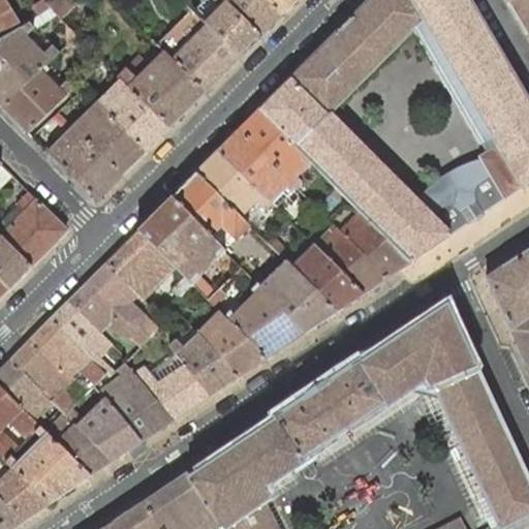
[(193,12),(181,0),(174,0),(190,16),(159,45),(169,56),(206,92),(240,58),(193,12)]
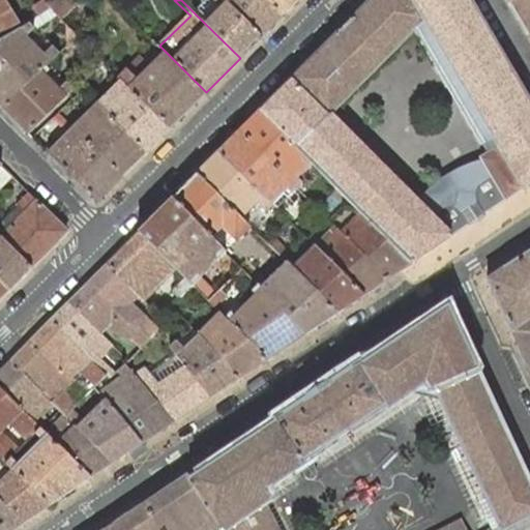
[(262,36),(226,0),(206,0),(194,12),(240,58),(262,36)]
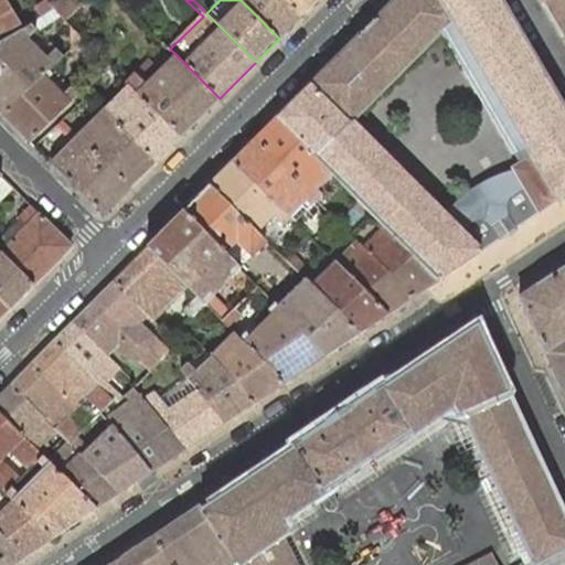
[(286,0),(241,0),(279,39),(301,16),(286,0)]
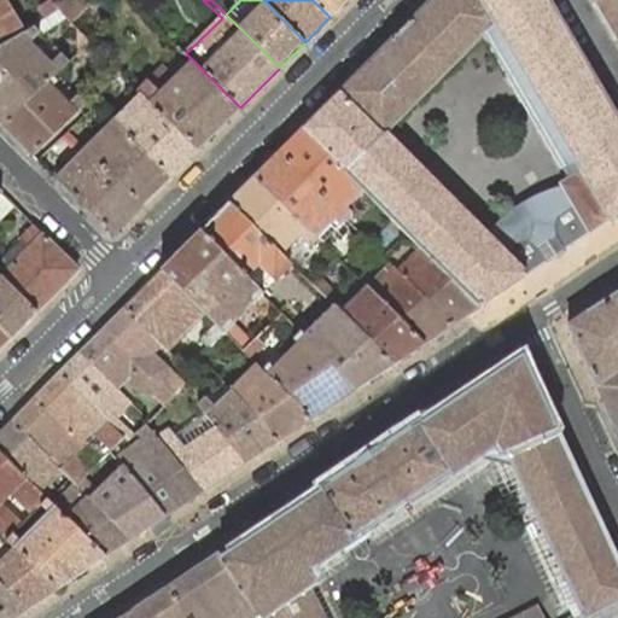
[(554,234),(565,251),(589,234),(617,214),(617,116),(549,0),(431,0),(303,129),(347,172),(385,133),(369,118),(483,3),(495,23),(583,173),(569,180),(561,185),(563,187),(573,205),(558,214),(557,216),(555,217),(554,220),(553,222),(553,223),(552,226),(553,227),(552,229),(553,232),(554,234)]
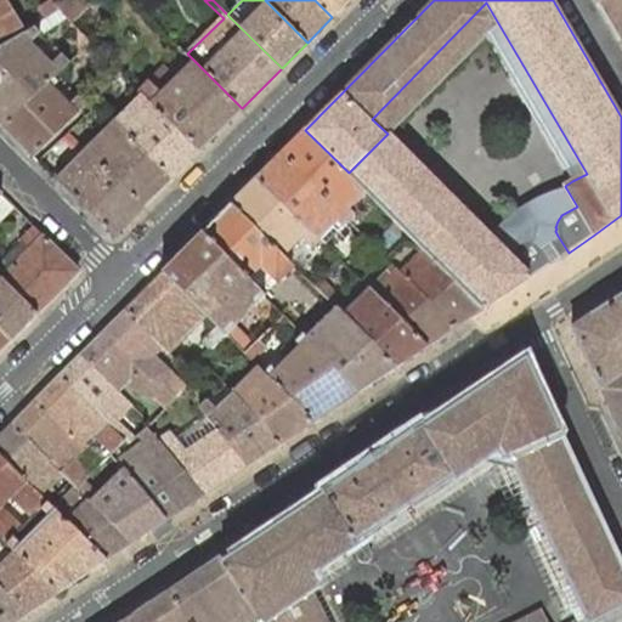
[(315,0),(332,17),(349,0),(315,0)]
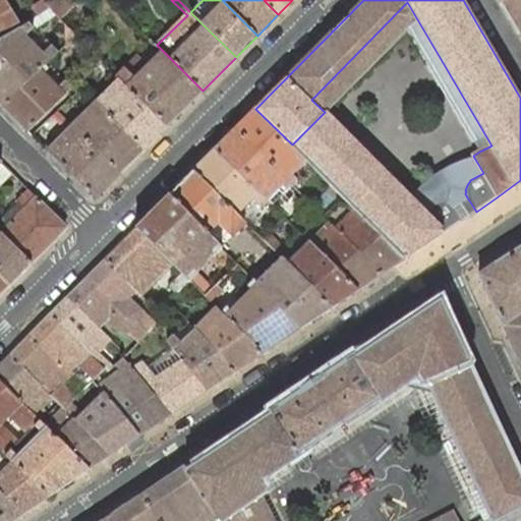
[(520,0),(504,0),(502,2),(520,34),(520,0)]
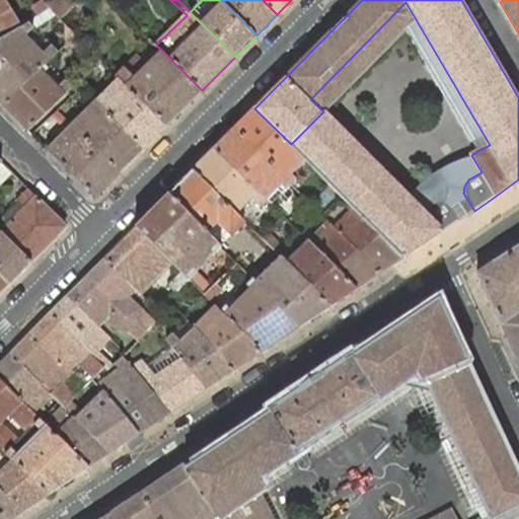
[(0,39),(20,27),(12,13),(8,16),(0,2),(0,39)]
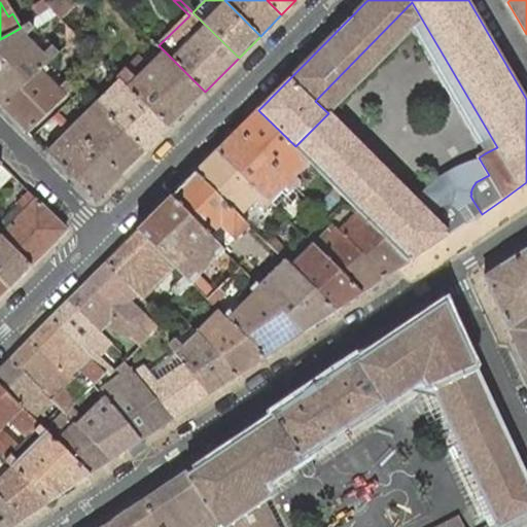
[(50,8),(44,2),(35,7),(40,15),(50,8)]
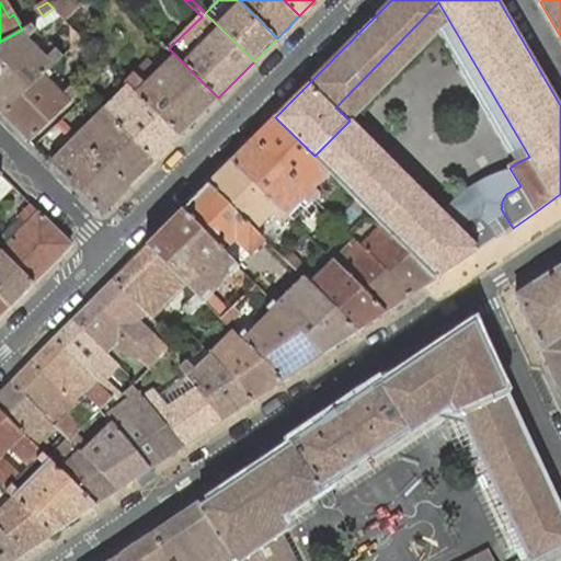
[(335,107),(350,121),(439,31),(449,21),(438,2),(335,107)]
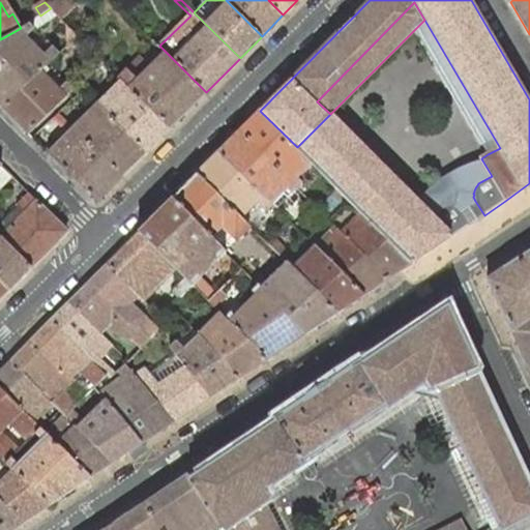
[(51,8),(40,16),(30,23),(35,28),(56,13),(51,8)]
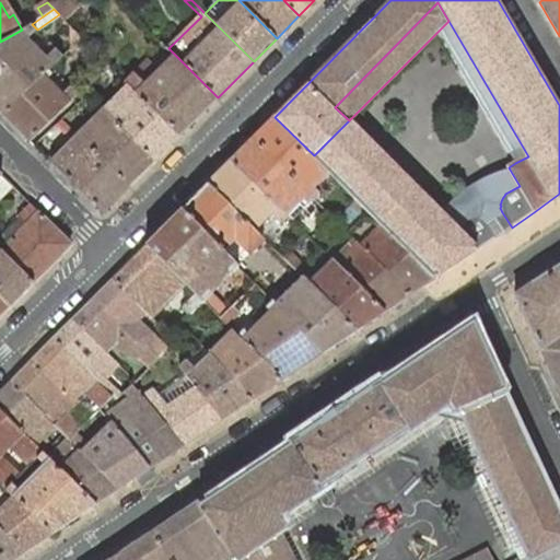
[(528,156),(448,21),(439,31),(515,163),(528,156)]
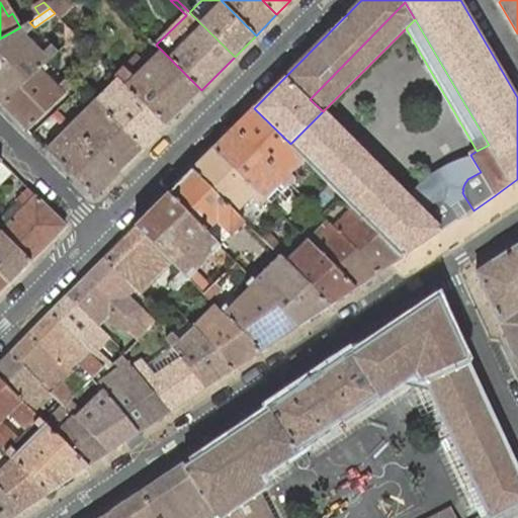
[(0,102),(2,104),(45,64),(58,52),(52,46),(44,54),(26,36),(34,27),(29,22),(20,27),(0,38),(0,102)]
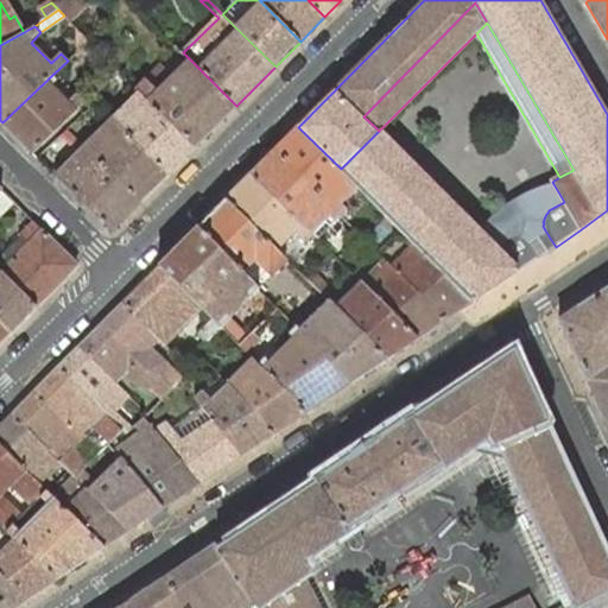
[(89,40),(81,33),(61,54),(68,61),(89,40)]
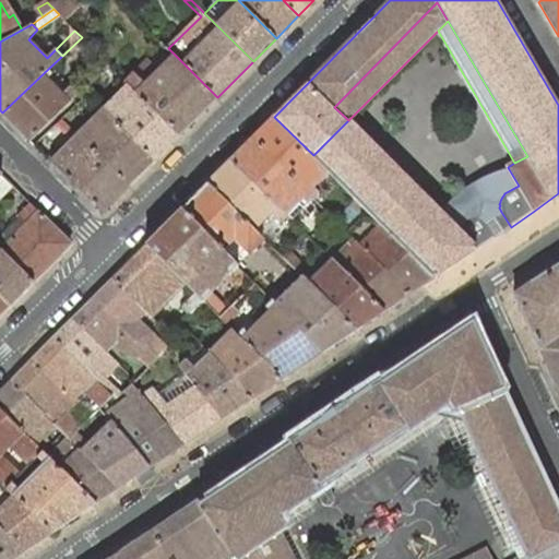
[(108,63),(99,54),(68,86),(70,90),(76,95),(84,88),(108,63)]
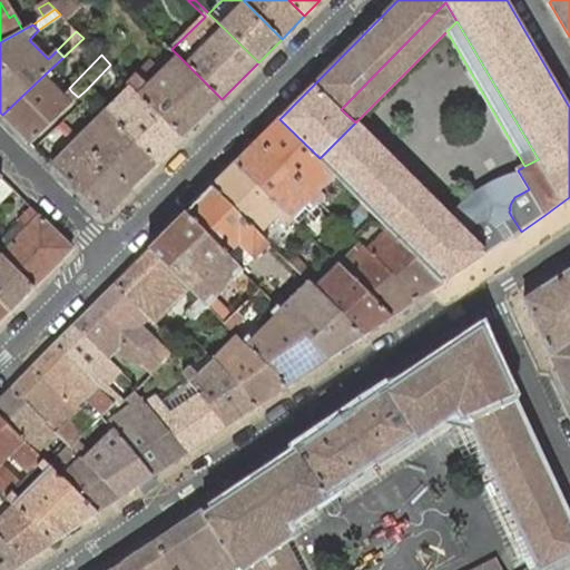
[(143,99),(183,138),(222,99),(183,60),(161,81),(143,99)]
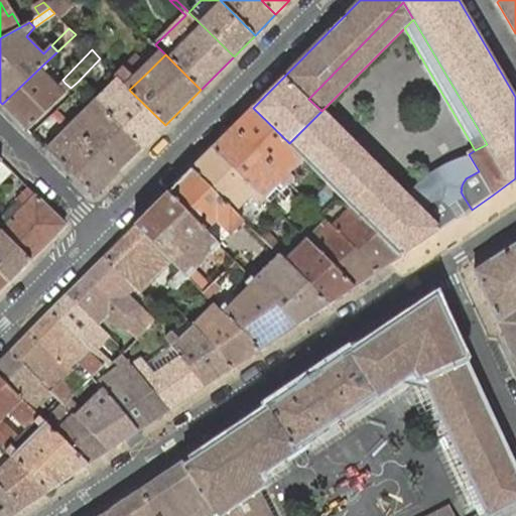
[(135,62),(118,79),(129,90),(146,74),(135,62)]
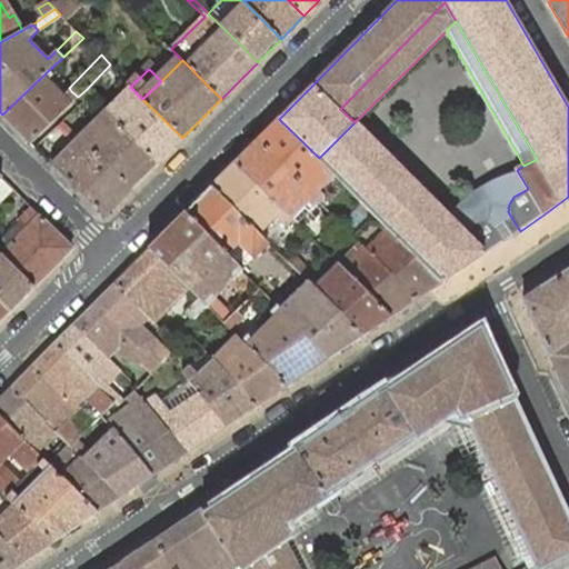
[(49,70),(2,115),(31,143),(78,97),(71,91),(66,97),(50,80),(53,76),(49,70)]
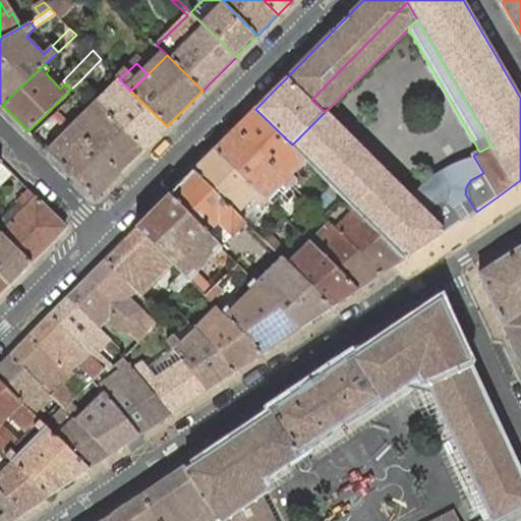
[(119,79),(114,84),(122,92),(104,109),(145,150),(167,126),(130,91),(119,79)]
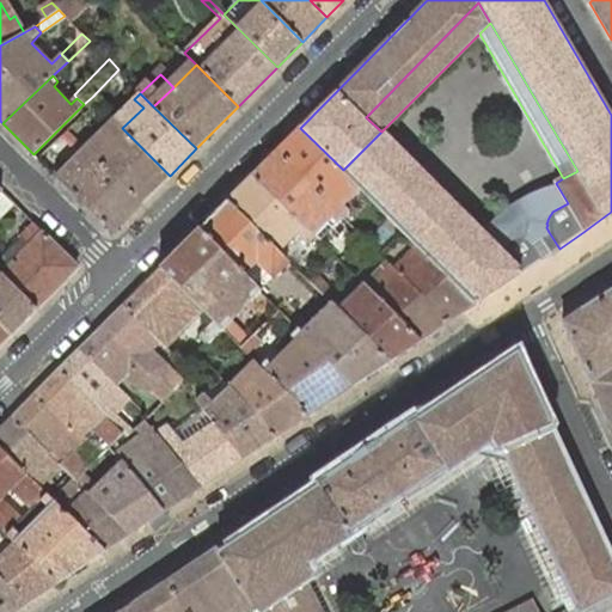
[(122,128),(112,120),(85,148),(141,204),(170,176),(122,128)]
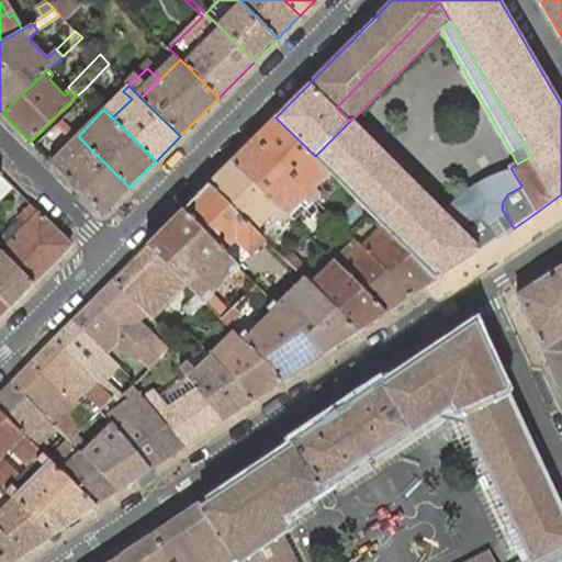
[(315,156),(276,117),(255,138),(316,200),(322,193),(308,181),(324,166),(315,156)]
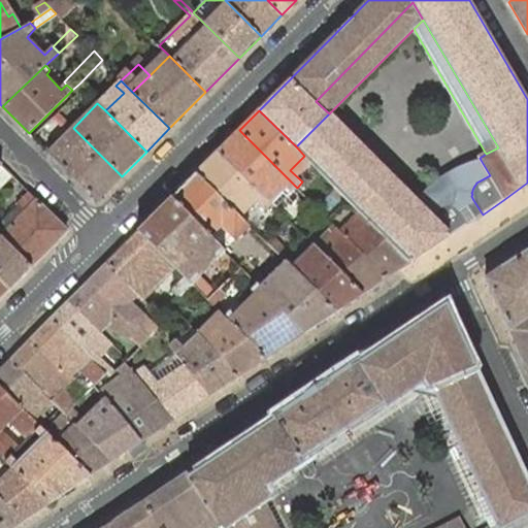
[(404,241),(430,216),(416,201),(329,113),(296,146),(304,156),(359,210),(383,234),(390,227),(404,241)]
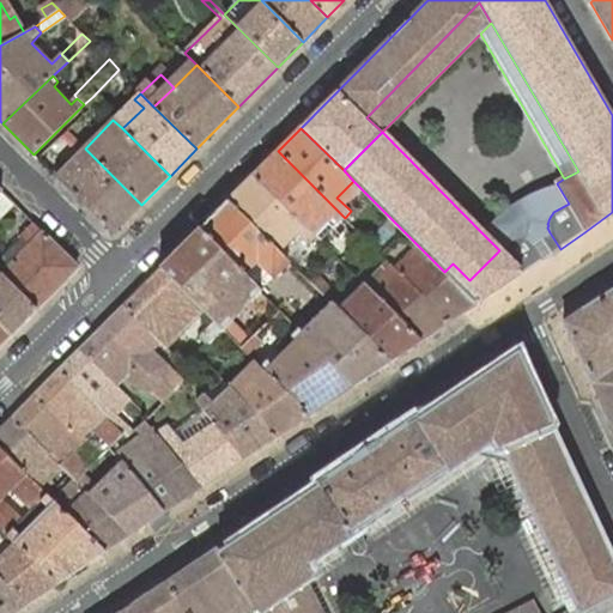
[(141,205),(85,149),(79,153),(78,152),(56,173),(59,174),(55,177),(113,234),(141,205)]
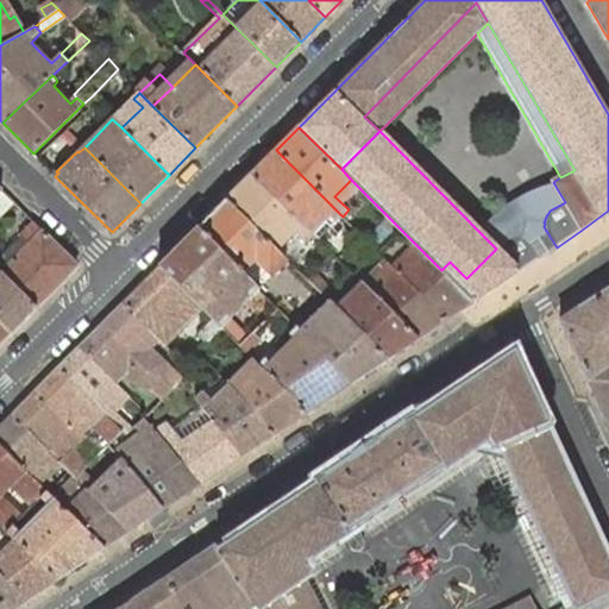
[(332,227),(343,217),(276,150),(252,174),(313,234),(314,234),(326,221),(332,227)]
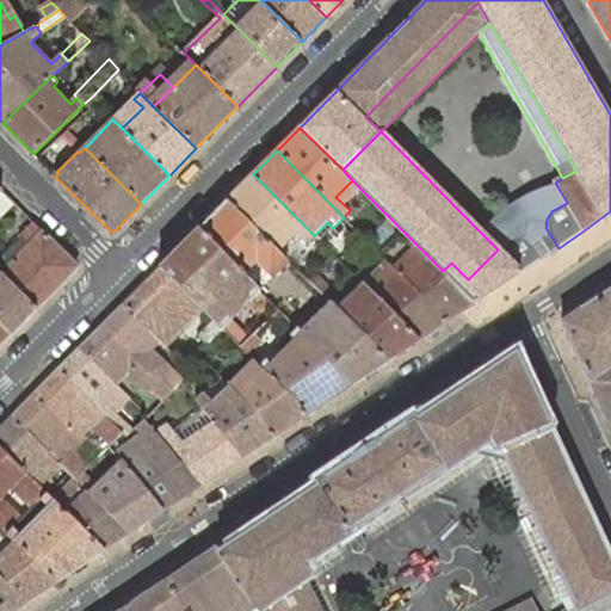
[(314,235),(253,174),(227,201),(278,251),(298,230),(308,241),(314,235)]
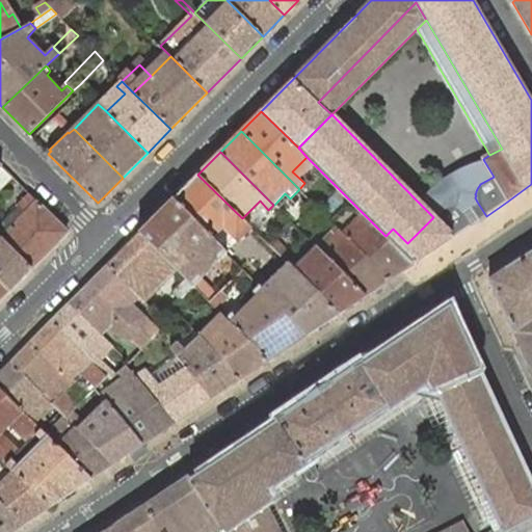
[(473,223),(486,216),(477,202),(476,200),(475,197),(476,195),(475,194),(476,192),(476,191),(477,189),(478,187),(479,186),(480,184),(494,177),(484,161),(480,162),(461,167),(449,174),(431,188),(419,203),(433,217),(445,207),(446,206),(447,206),(448,205),(449,205),(450,205),(451,205),(453,205),(454,205),(456,205),(457,206),(459,206),(460,207),(461,208),(462,209),(463,210),(473,223)]
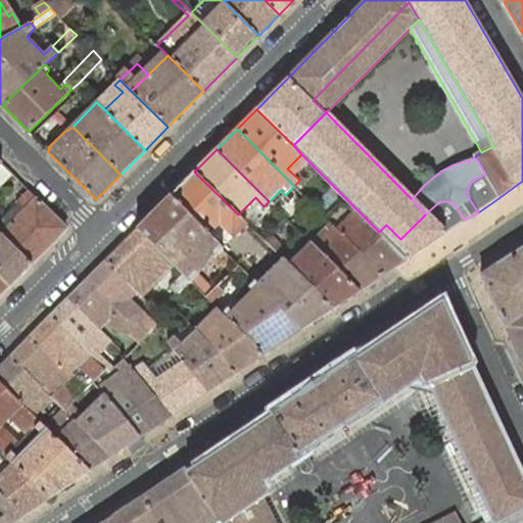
[(246,224),(238,215),(194,172),(170,196),(208,234),(221,222),(229,230),(234,235),(246,224)]
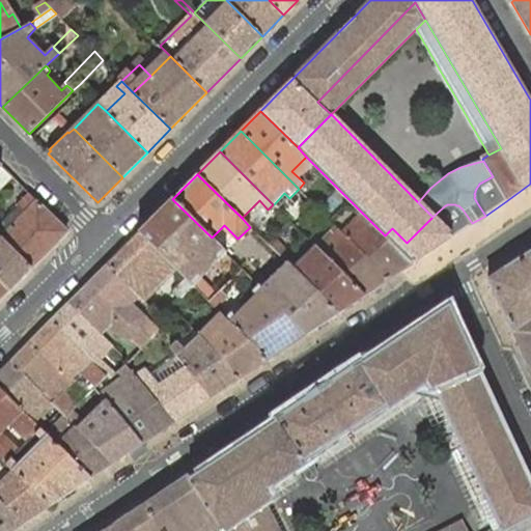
[(0,235),(32,268),(67,231),(31,195),(25,200),(30,205),(5,230),(0,226),(0,235)]
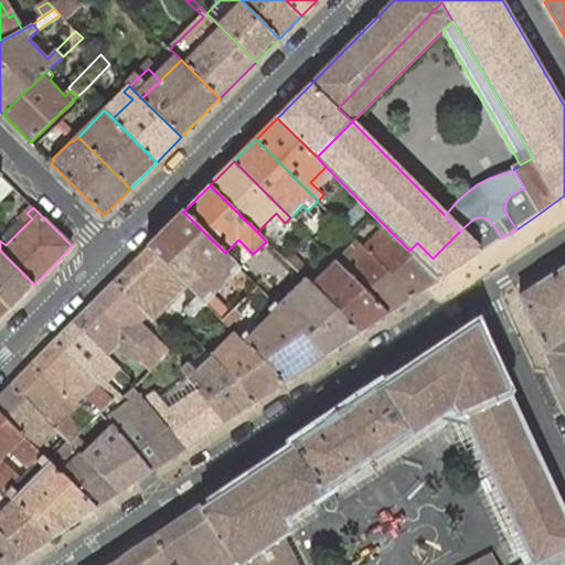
[(225,253),(183,212),(149,247),(187,286),(198,297),(205,305),(215,296),(204,286),(222,267),(233,278),(233,277),(241,269),(234,263),(230,259),(231,258),(225,253)]
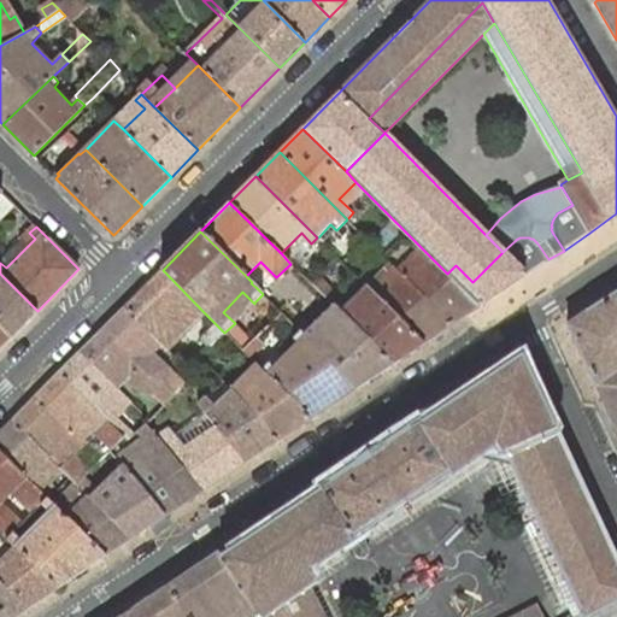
[(526,275),(548,259),(538,244),(536,242),(535,241),(534,240),(533,239),(530,239),(529,238),(527,238),(526,238),(523,238),(522,238),(521,238),(519,238),(518,239),(517,239),(516,240),(503,252),(472,282),(456,265),(447,274),(480,306),(526,275)]
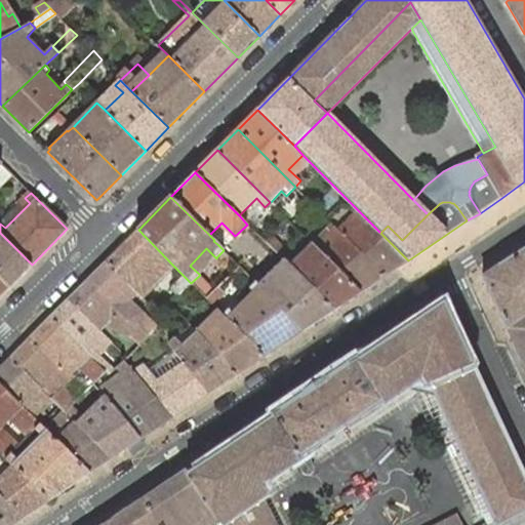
[(384,277),(408,260),(380,233),(357,209),(337,229),(384,277)]
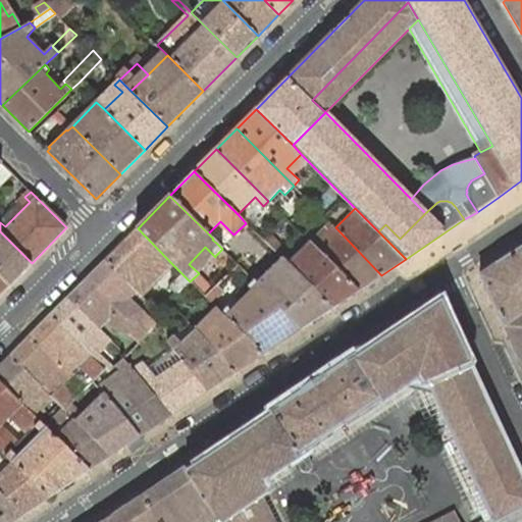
[(228,230),(228,229),(220,221),(208,233),(213,239),(212,240),(216,243),(225,232),(228,230)]
